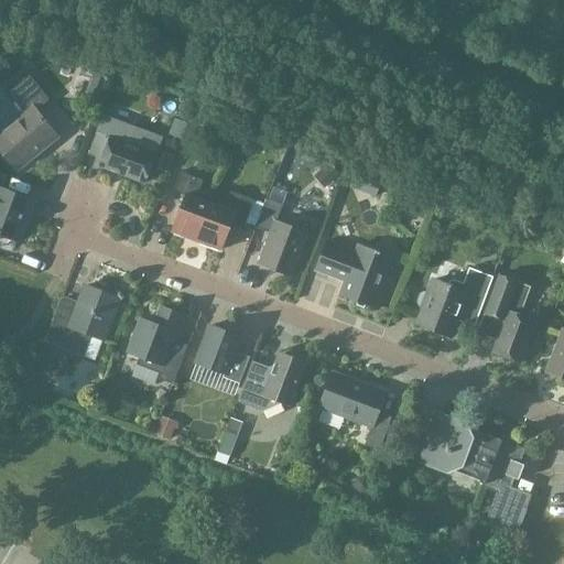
[(0,149),(17,169),(56,136),(35,110),(49,99),(29,76),(8,93),(24,114),(0,132),(0,149)]
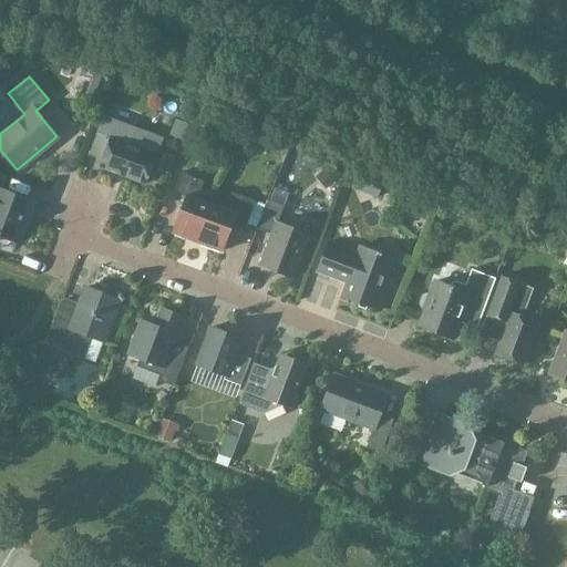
[(145,184),(156,153),(162,137),(102,116),(88,155),(102,160),(99,167),(145,184)]
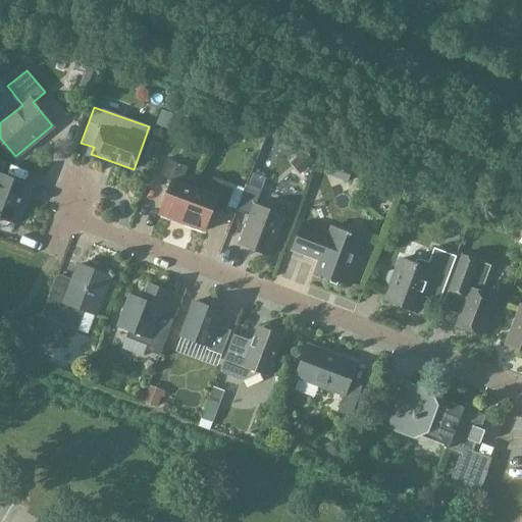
[(181,222),(194,188),(181,184),(188,167),(166,159),(159,176),(170,180),(158,214),(181,222)]
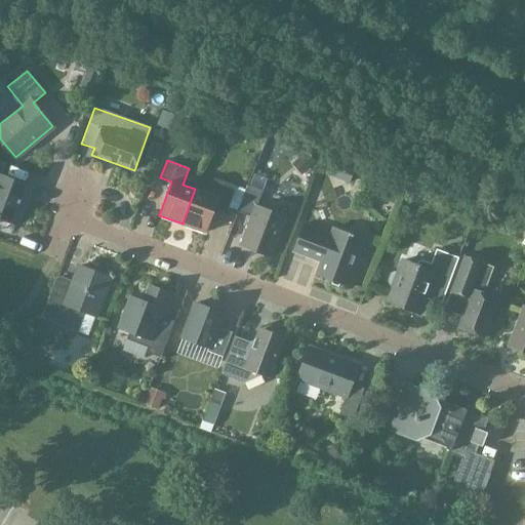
[(0,218),(15,225),(30,186),(1,175),(5,164),(0,161),(0,218)]
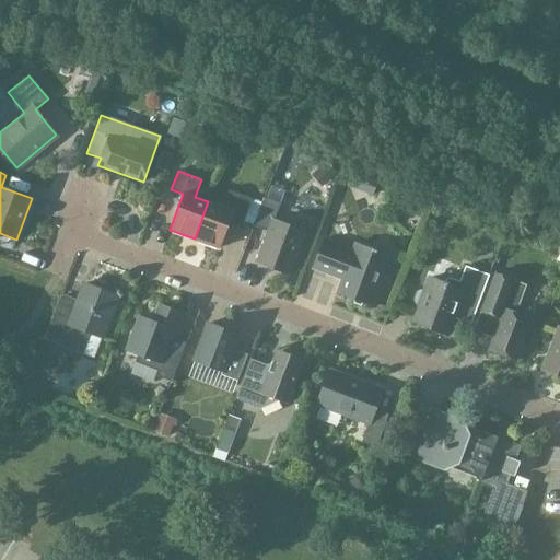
[(241,228),(252,198),(229,189),(222,207),(208,201),(195,238),(219,248),(229,223),(241,228)]
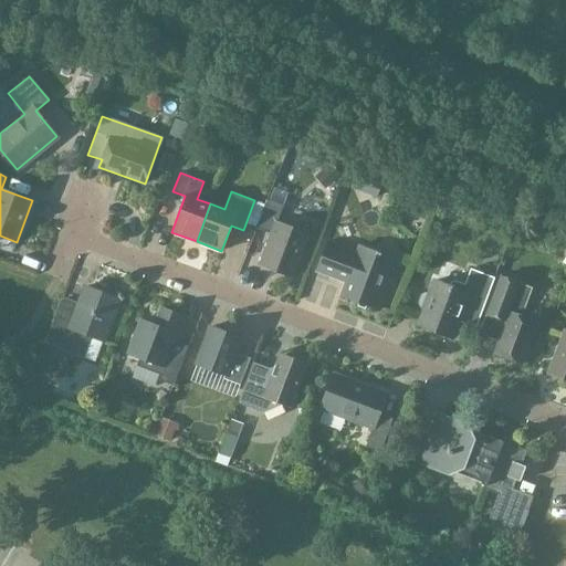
[(266,199),(255,228),(271,234),(259,264),(292,278),(308,234),(276,222),(283,206),(266,199)]
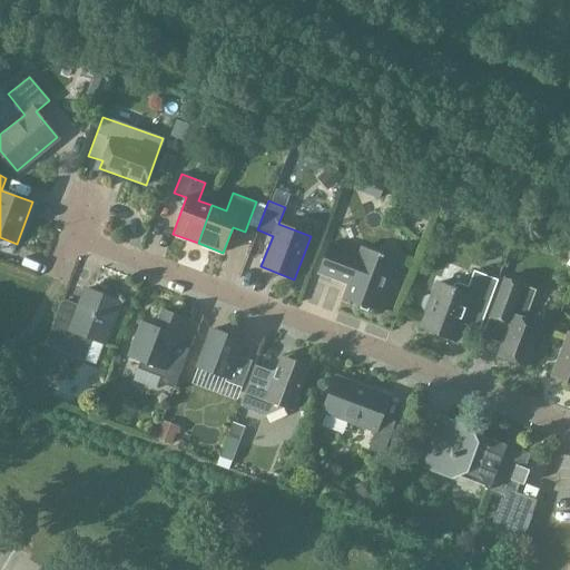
[(343,297),(377,311),(396,261),(362,247),(359,255),(330,243),(318,273),(347,284),(343,297)]
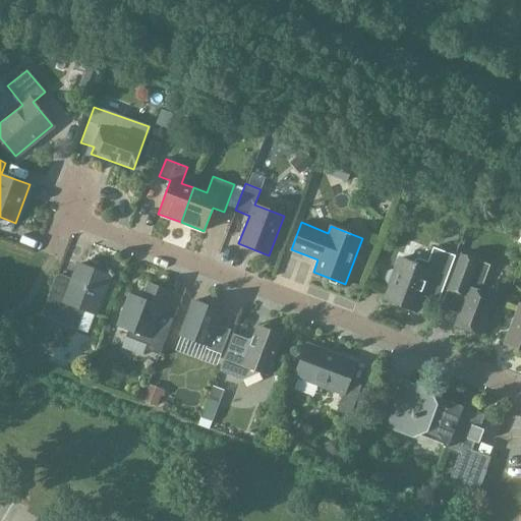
[(416,310),(422,292),(426,290),(440,295),(455,255),(433,247),(427,262),(418,257),(414,259),(413,264),(400,258),(395,271),(392,270),(387,271),(384,279),(386,283),(390,284),(385,299),(416,310)]
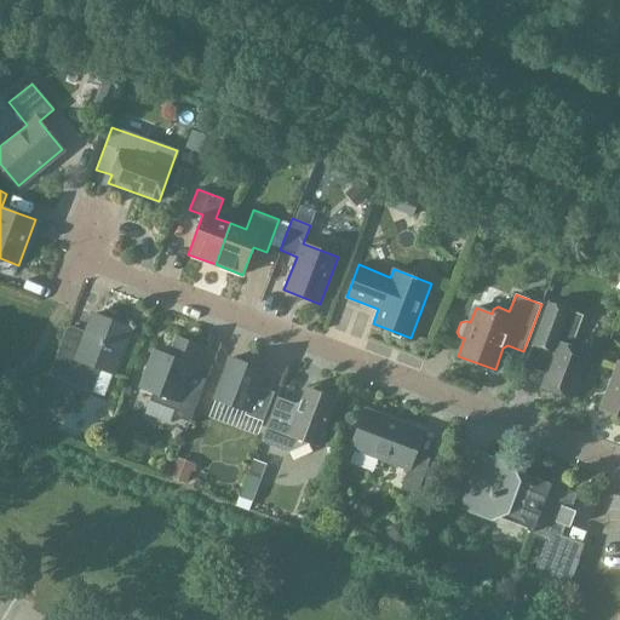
[(540,386),(572,399),(589,354),(570,346),(583,316),(547,303),(532,344),(546,349),(539,367),(546,369),(540,386)]
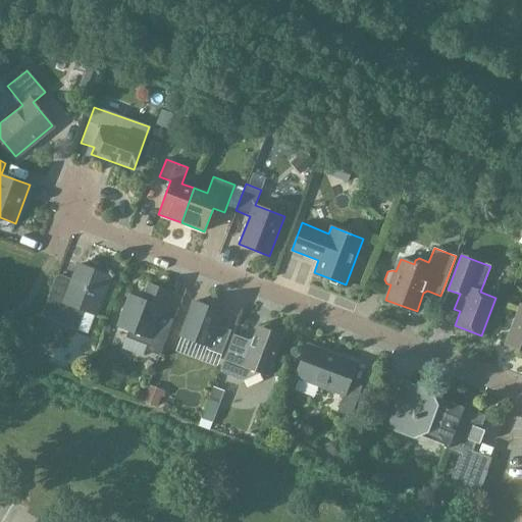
[(66,297),(51,291),(42,315),(77,329),(85,310),(95,314),(109,276),(79,264),(66,297)]
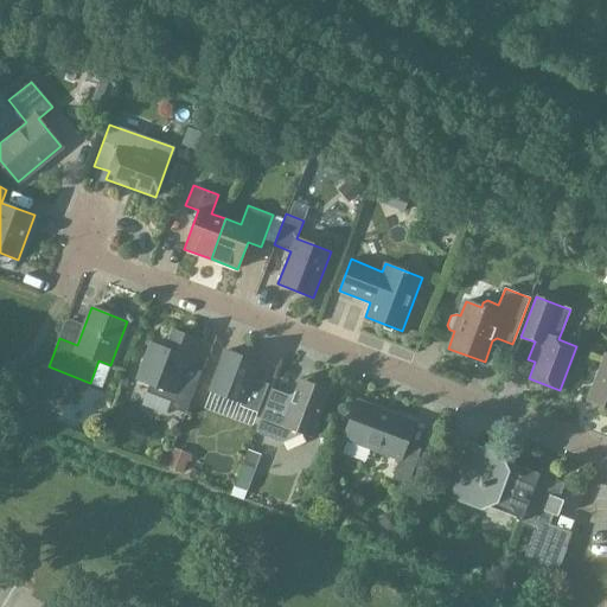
[(185,414),(202,371),(187,366),(198,339),(172,330),(165,349),(151,343),(138,379),(149,383),(146,393),(171,402),(168,407),(185,414)]
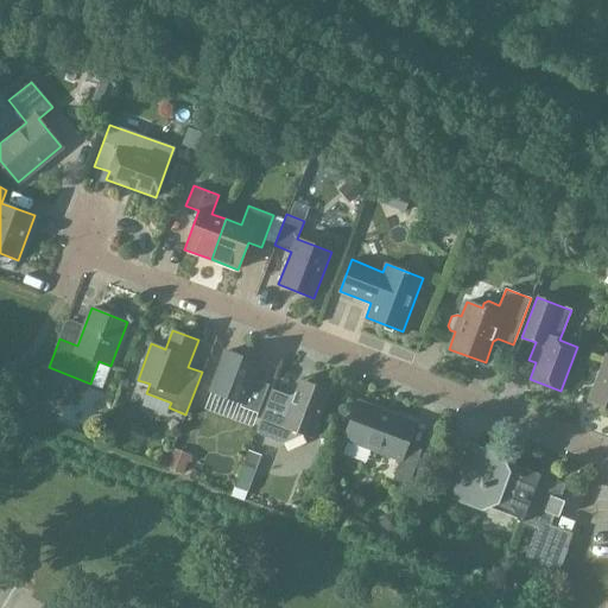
[(252,379),(258,363),(226,352),(211,391),(242,403),(240,406),(258,413),(268,385),(252,379)]
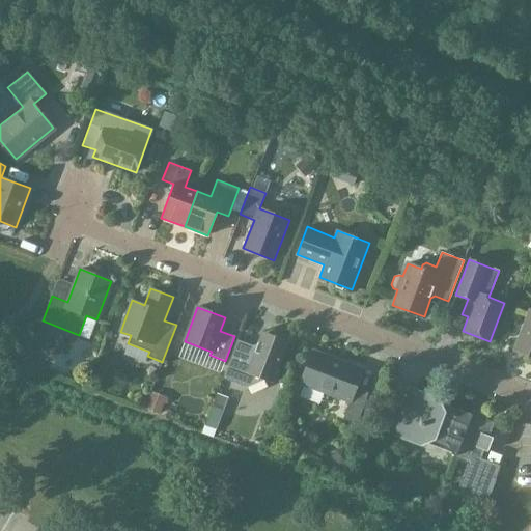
[(530,310),(529,310),(513,351),(530,357),(530,310)]
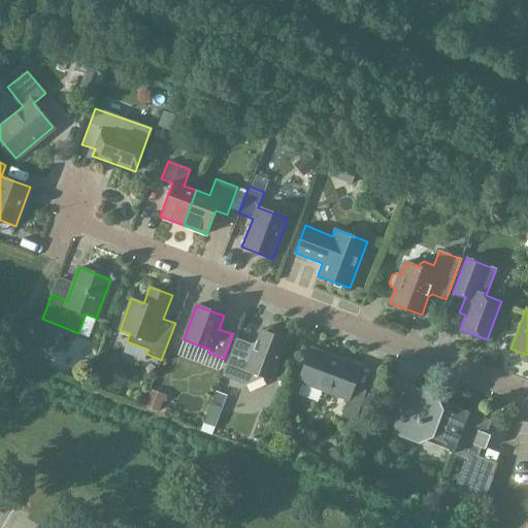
[(270,381),(286,338),(261,329),(256,341),(252,343),(235,338),(221,376),(245,386),(262,377),(270,381)]
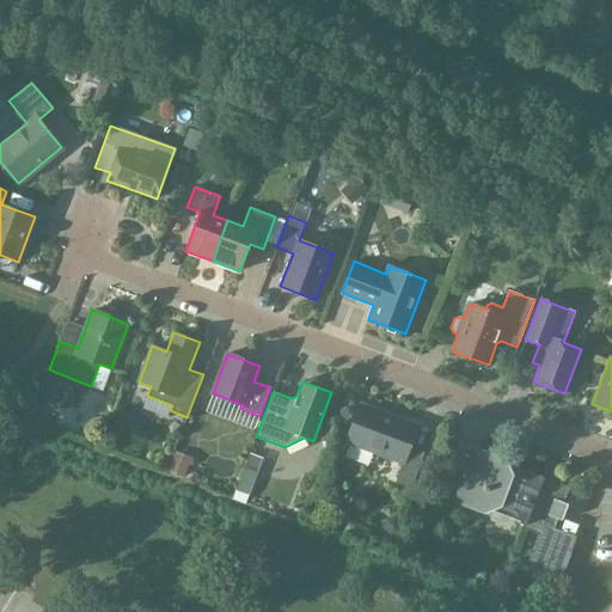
[(410,489),(424,453),(409,447),(417,424),(361,404),(346,444),(402,464),(395,483),(410,489)]
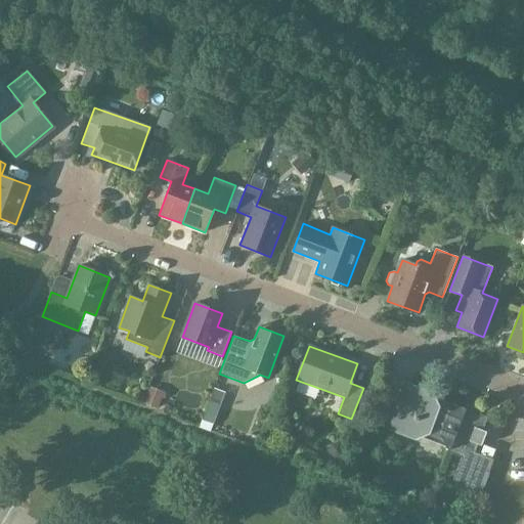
[(402,388),(388,427),(401,432),(400,435),(416,440),(429,434),(441,438),(448,452),(462,457),(450,486),(479,497),(493,460),(474,452),(487,417),(479,413),(480,410),(466,405),(451,411),(439,407),(433,393),(419,387),(416,393),(402,388)]
